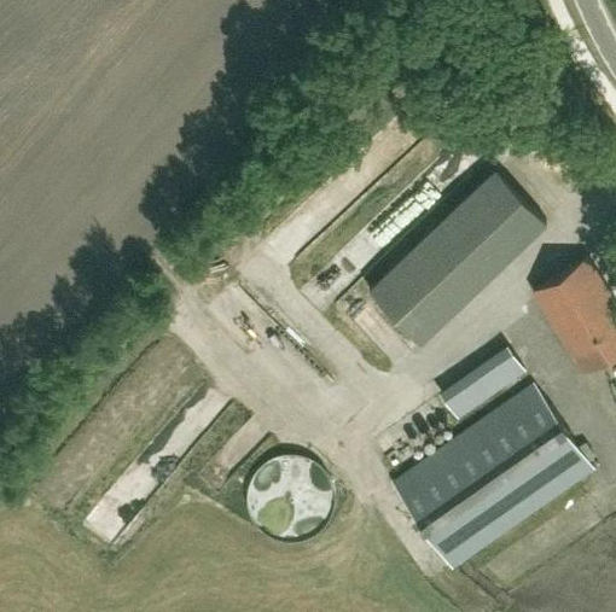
[(583,374),(615,354),(615,304),(588,260),(533,295),(583,374)]
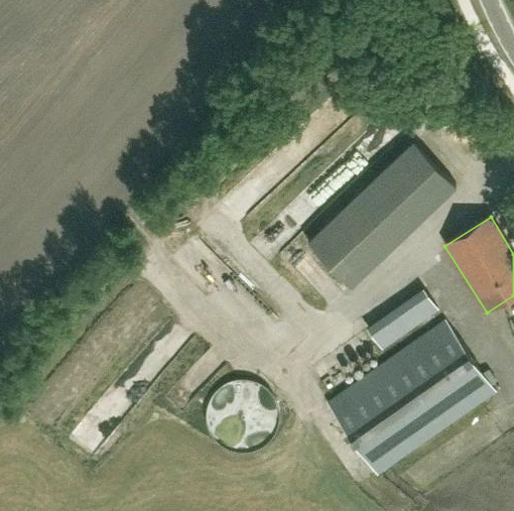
[(366,275),(324,232),(309,245),(352,289),(366,275)]
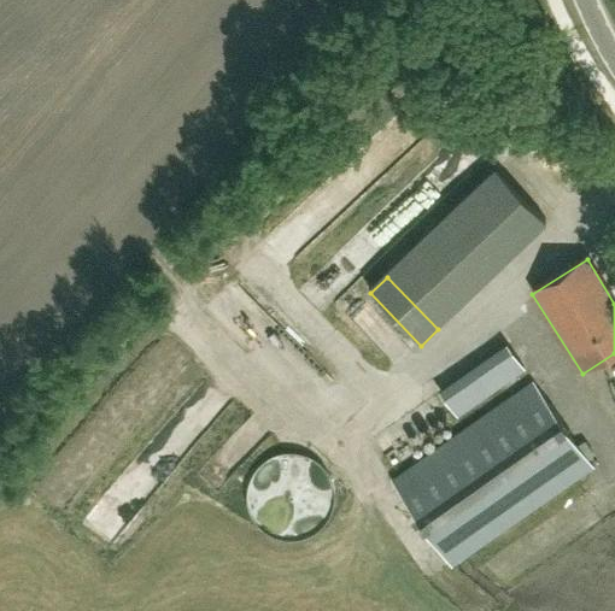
[(517,350),(439,404),(458,432),(537,377),(517,350)]
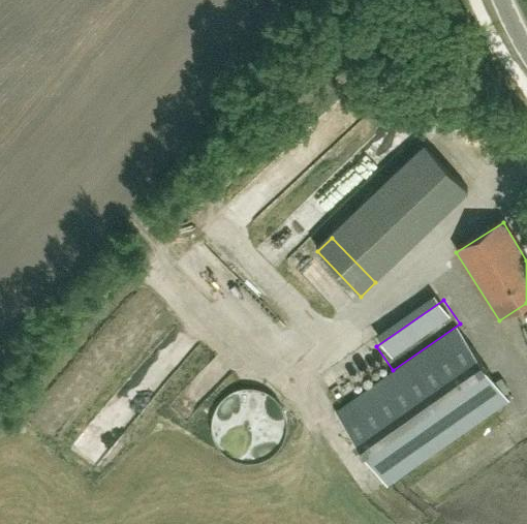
[(508,403),(457,331),(336,417),(388,489),(508,403)]
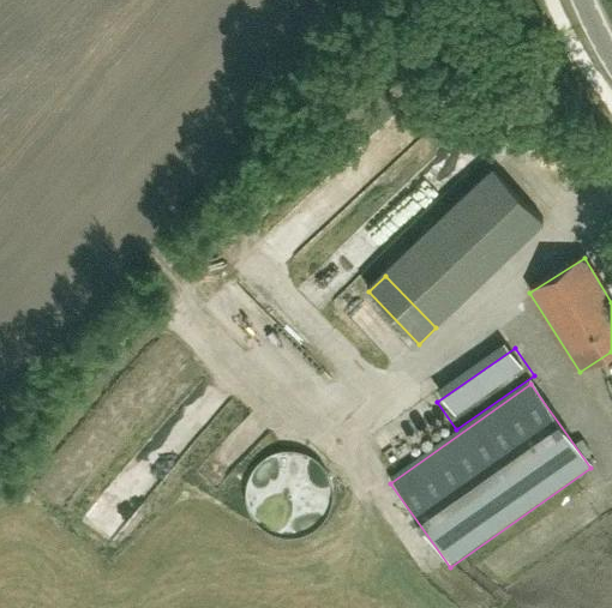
[(395,437),(381,458),(390,464),(405,443),(395,437)]
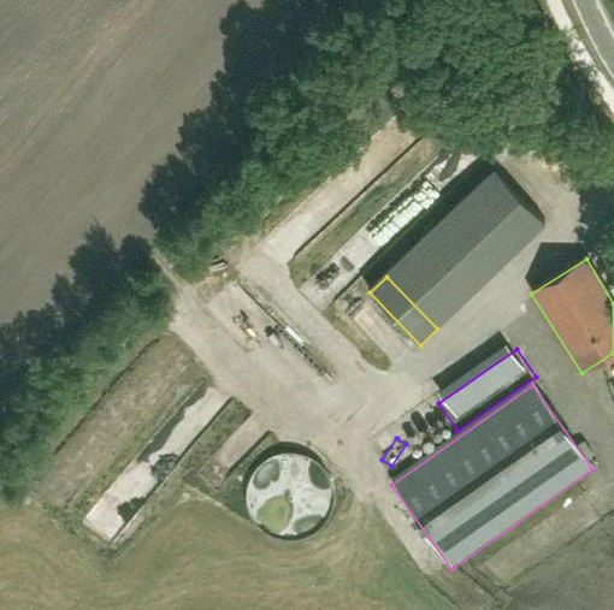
[(485,609),(467,599),(462,609),(485,609)]
